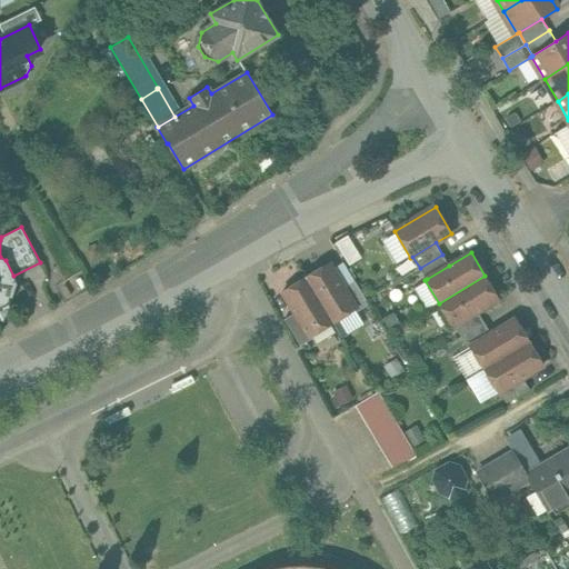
[(442,255),(420,268),(427,279),(449,266),(442,255)]
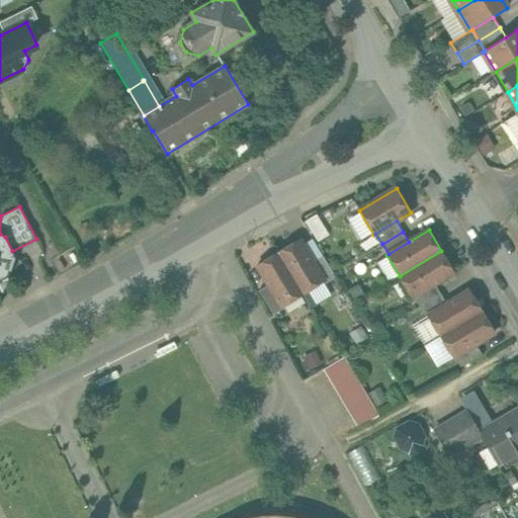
[(0,283),(8,279),(15,258),(12,251),(5,237),(0,234),(0,283)]
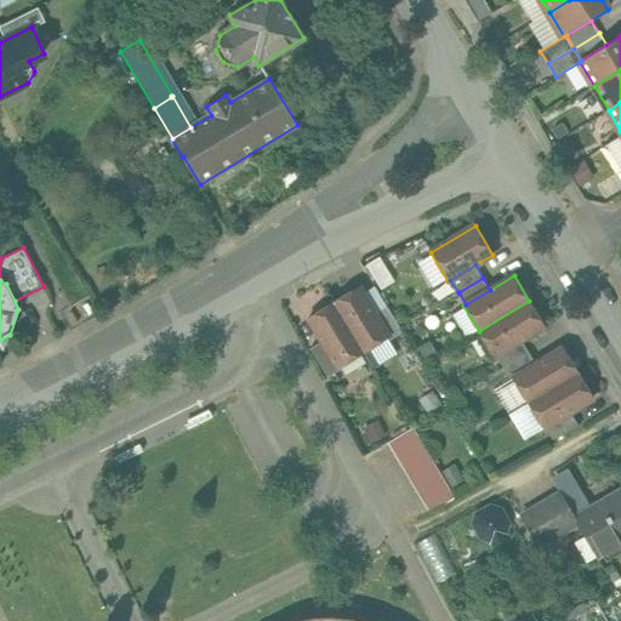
[(375,314),(358,288),(334,302),(364,353),(388,339),(389,337),(375,314)]
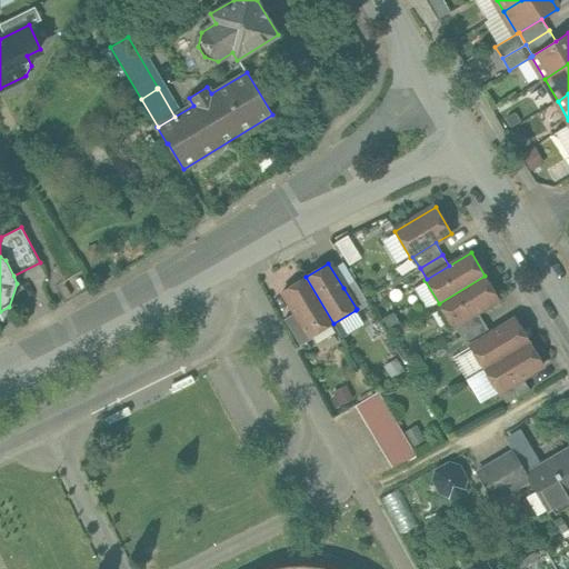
[(485,276),(439,303),(452,326),(455,325),(477,311),(499,298),(485,276)]
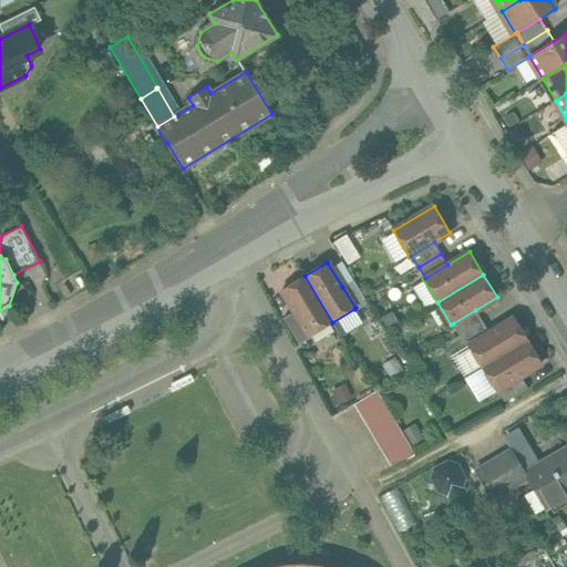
[(332,322),(305,276),(281,290),(295,311),(309,336),(310,336),(332,322)]
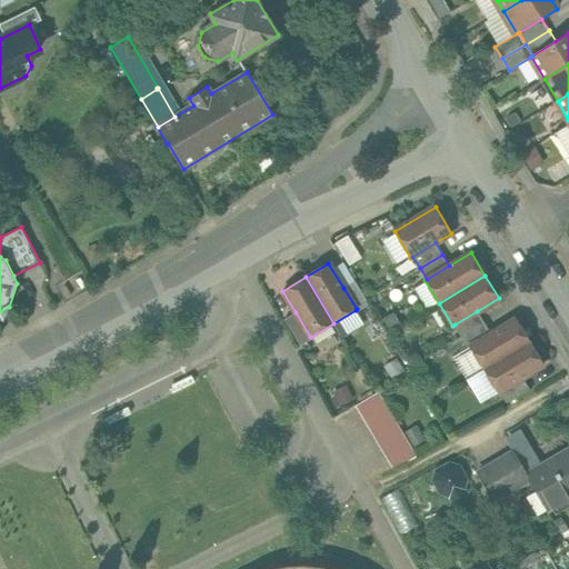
[(369,305),(355,281),(343,288),(357,309),(356,310),(357,311),(369,305)]
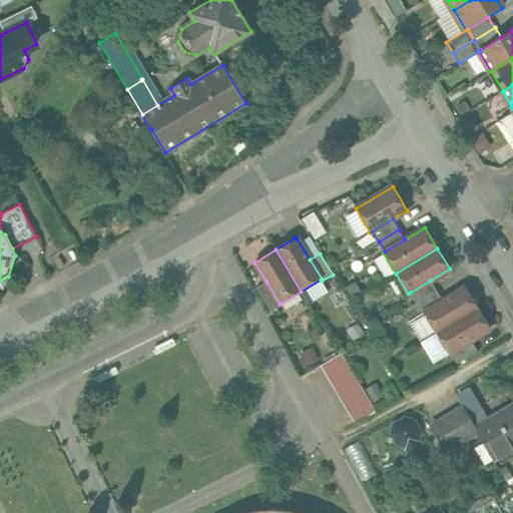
[(430,281),(410,293),(416,304),(437,291),(430,281)]
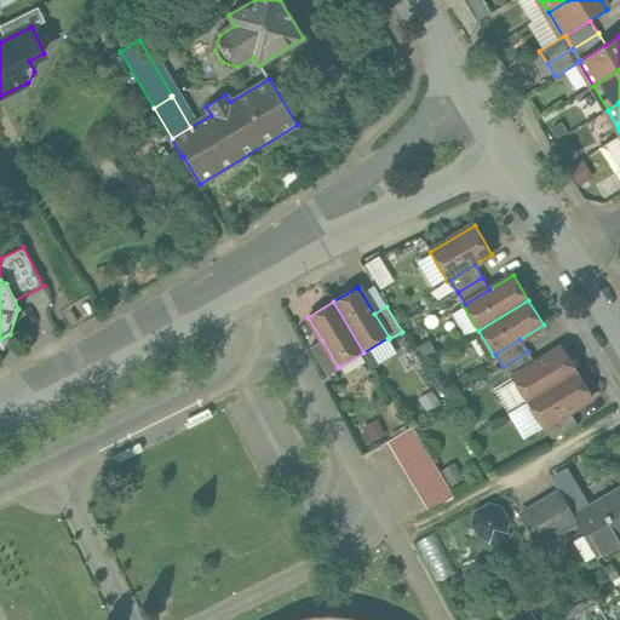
[(338,367),(322,340),(310,348),(327,377),(340,368),(339,367),(338,367)]
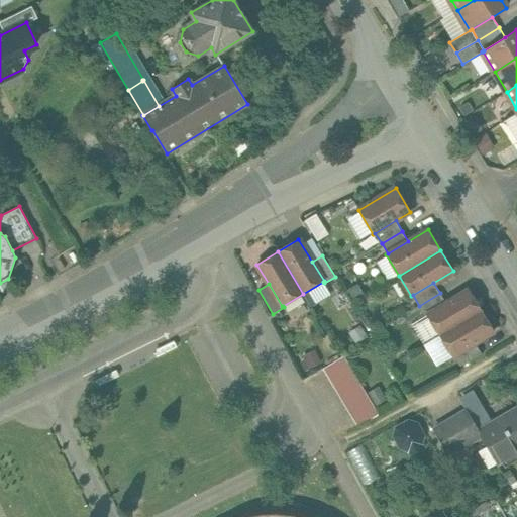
[(446,303),(427,315),(427,316),(439,335),(482,310),(469,290),(446,303)]
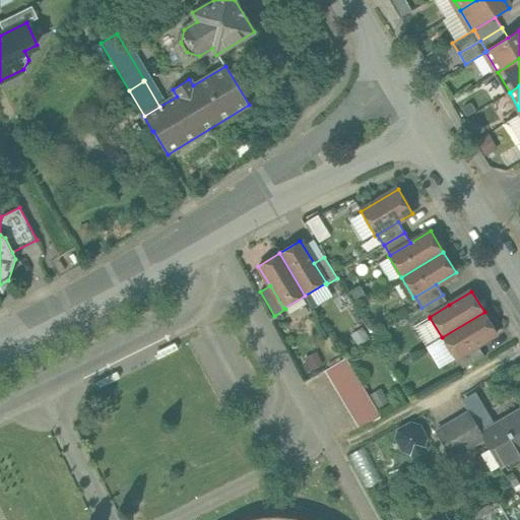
[(443,295),(421,308),(429,319),(430,318),(430,317),(449,305),(443,295)]
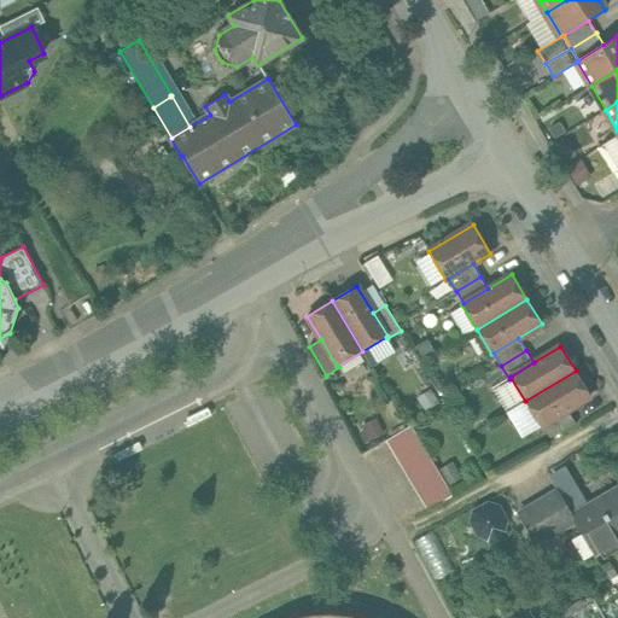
[(576,371),(525,401),(541,426),(542,425),(567,410),(590,396),(576,371)]
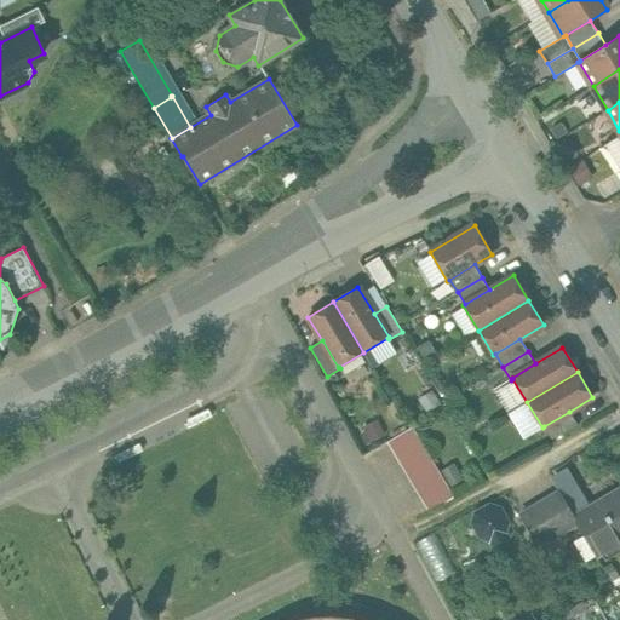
[(569,412),(544,426),(552,438),(577,424),(569,412)]
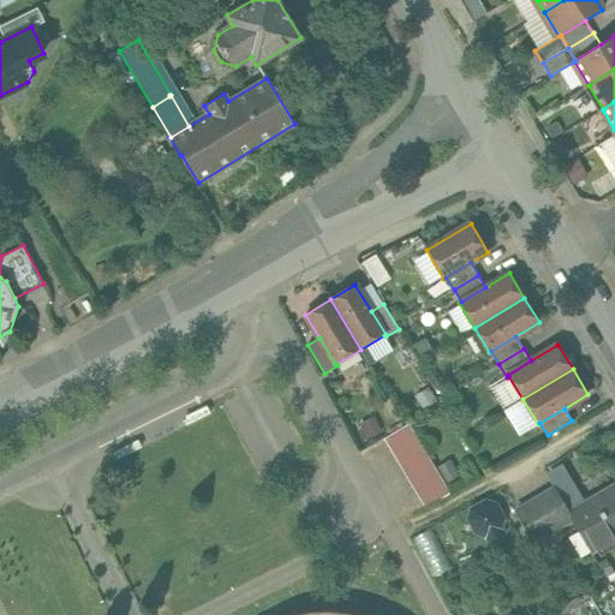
[(451,494),(408,424),(384,439),(425,508),(451,494)]
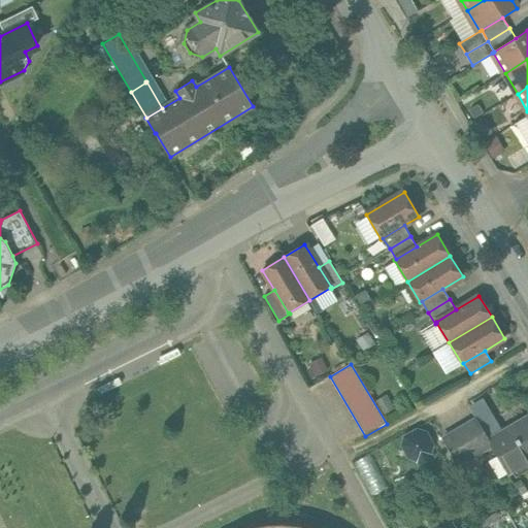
[(527,415),(512,425),(527,455),(527,415)]
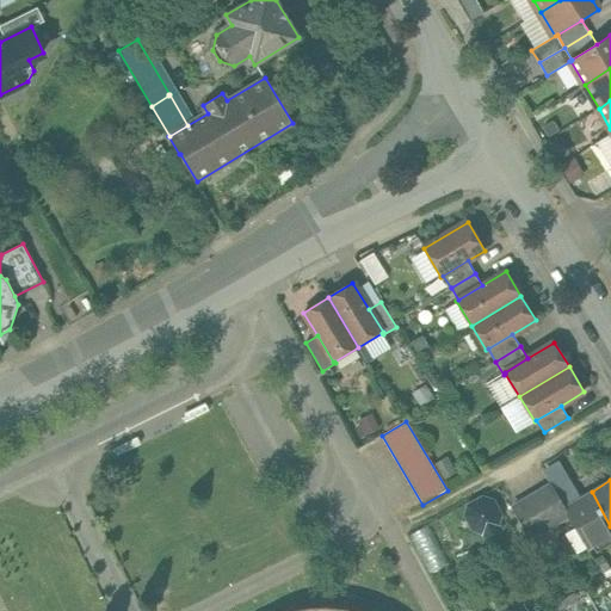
[(550,486),(513,507),(531,537),(568,514),(563,508),(550,486)]
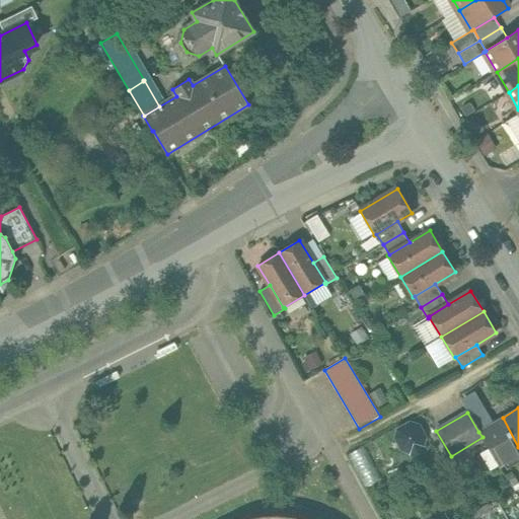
[(518,454),(518,447),(503,418),(478,432),(483,437),(500,466),(518,454)]
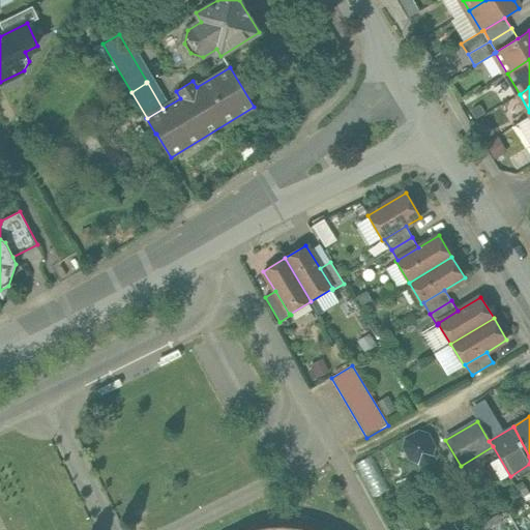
[(416,467),(432,461),(421,432),(406,437),(416,467)]
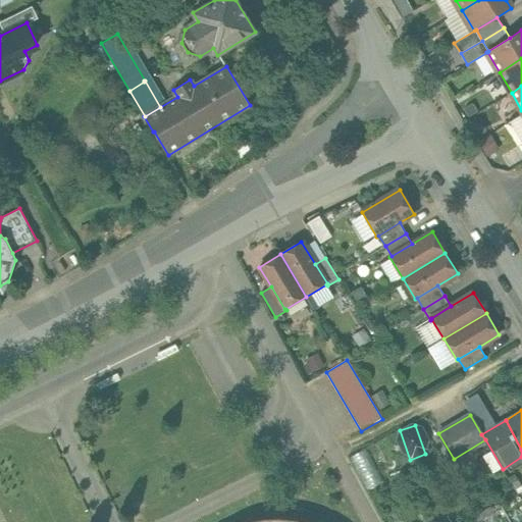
[(365,488),(380,482),(367,449),(352,454),(365,488)]
